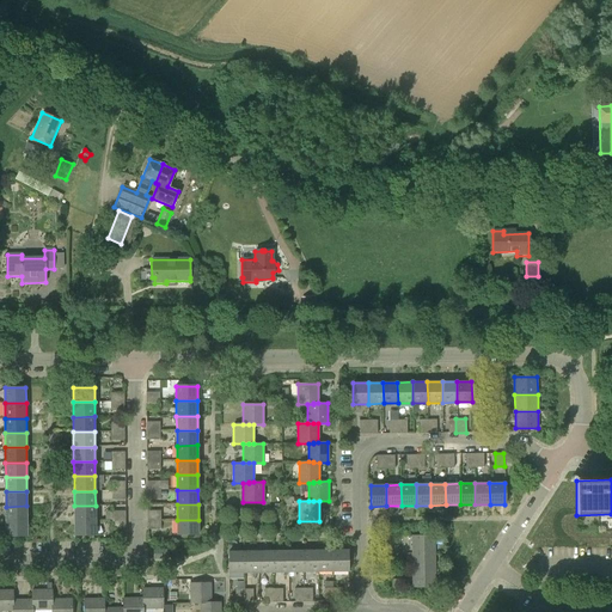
[(6,521),(28,521),(26,506),(6,507),(6,521)]
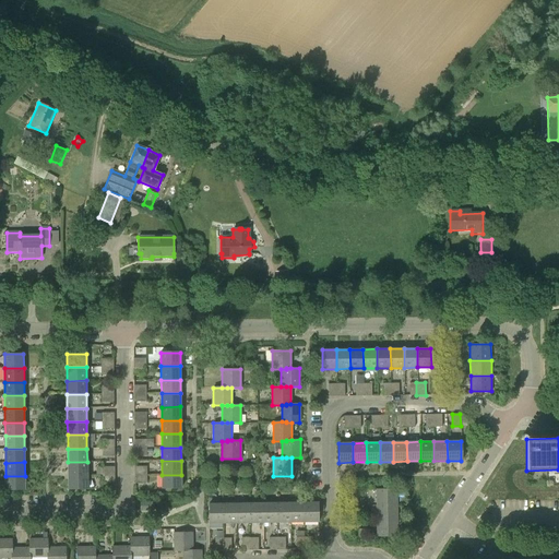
[(87,462),(68,462),(68,476),(87,475),(87,462)]
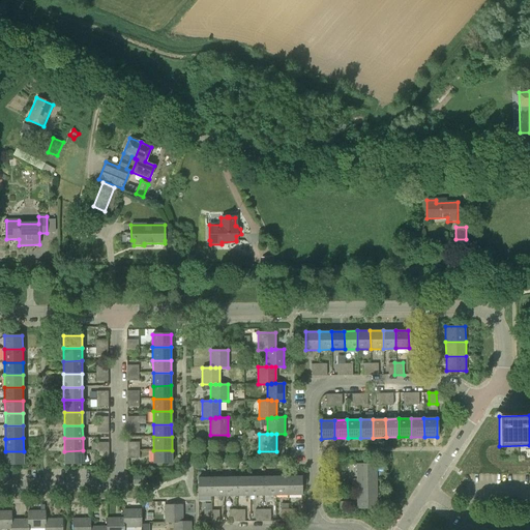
[(83,464),(83,450),(64,451),(64,464),(83,464)]
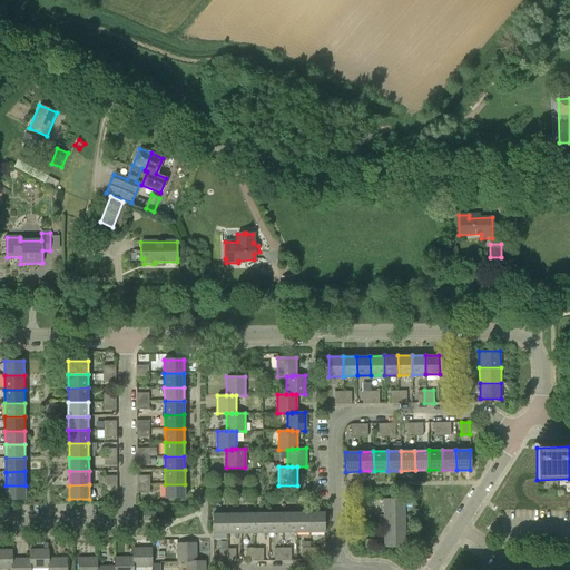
[(185,498),(185,484),(165,484),(165,498),(185,498)]
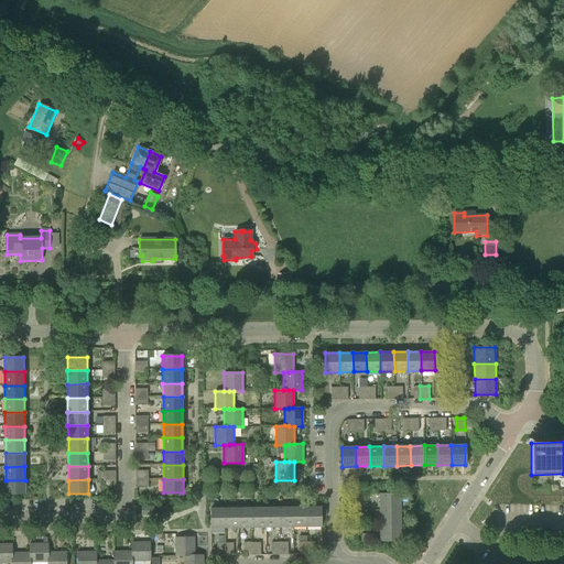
[(25,495),(25,480),(6,480),(6,495),(25,495)]
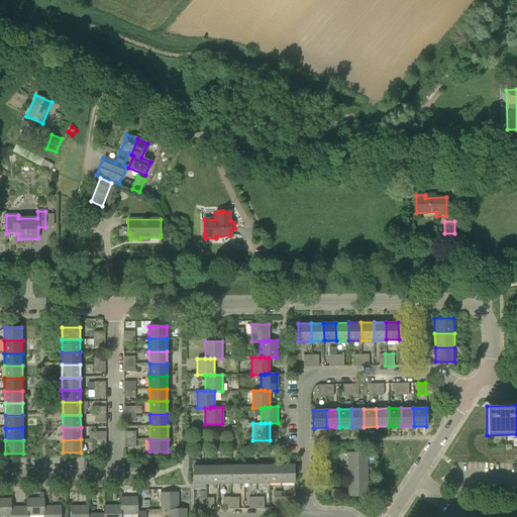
[(347,452),(347,468),(367,467),(367,452),(347,452)]
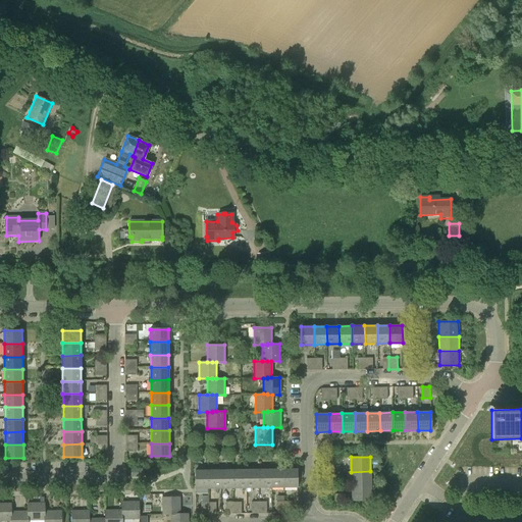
[(271,487),(271,469),(258,470),(258,487),(271,487)]
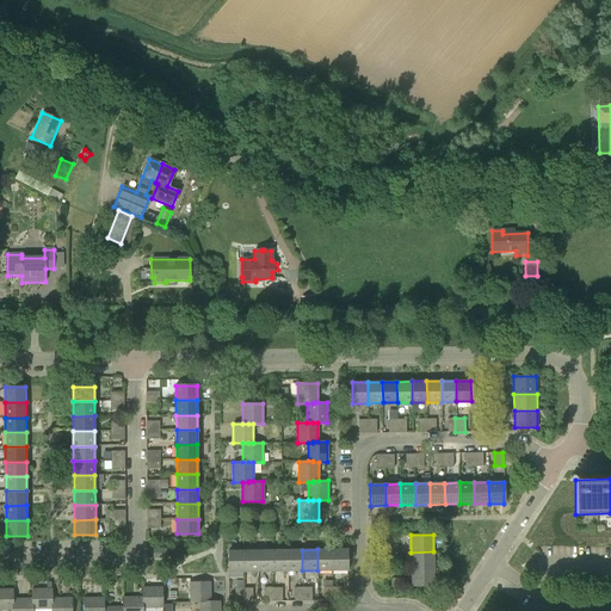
[(332,571),(332,549),(318,549),(318,571),(332,571)]
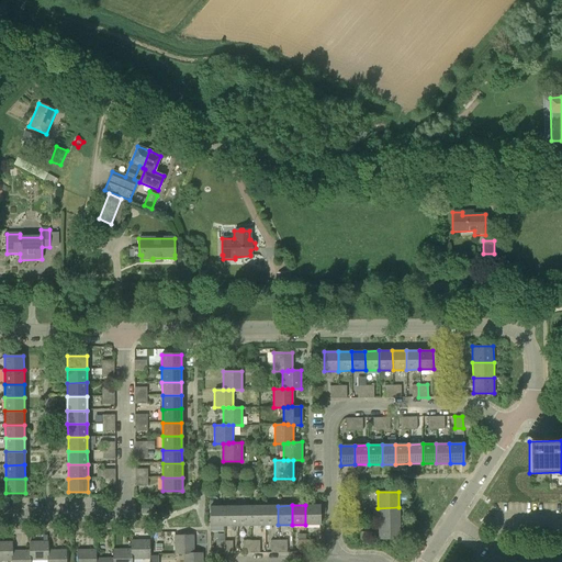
[(319,505),(305,505),(305,525),(319,525),(319,505)]
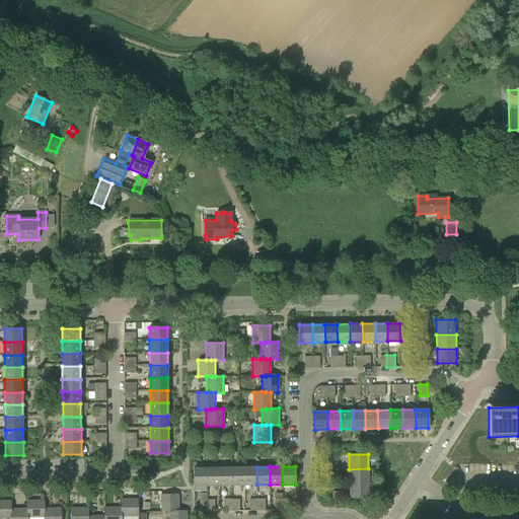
[(194,486),(207,486),(207,467),(194,468),(194,486)]
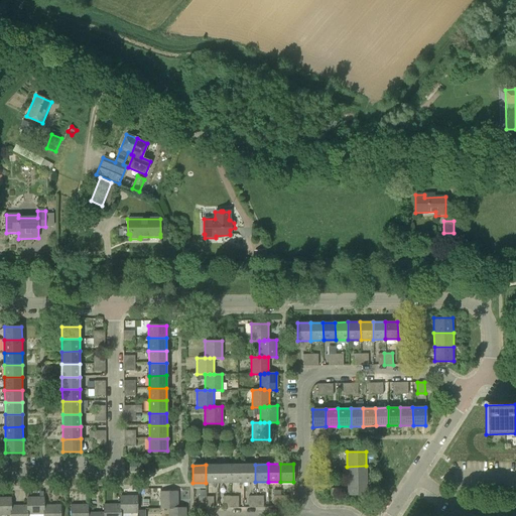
[(218,483),(218,465),(206,465),(206,483),(218,483)]
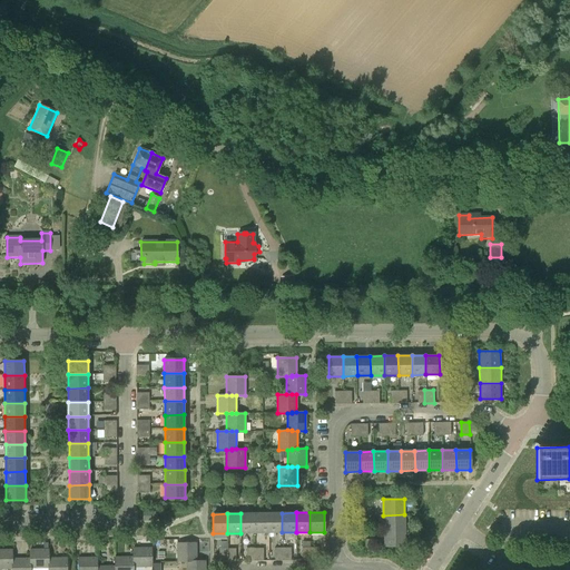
[(255,533),(255,513),(241,513),(241,533),(255,533)]
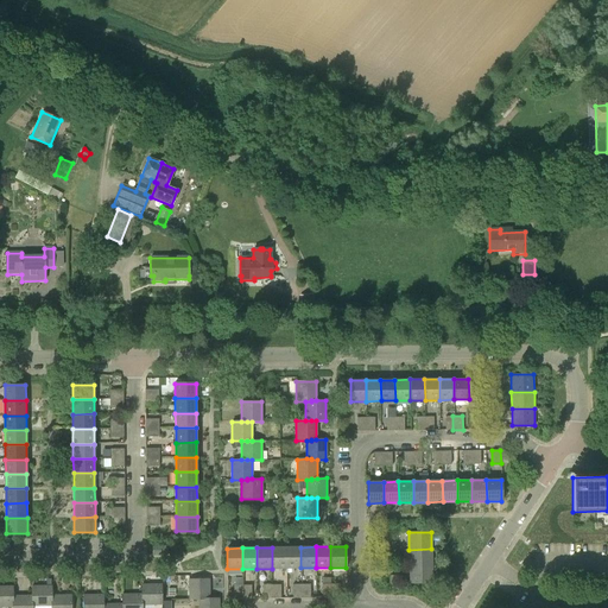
[(286,569),(286,548),(272,548),(272,569),(286,569)]
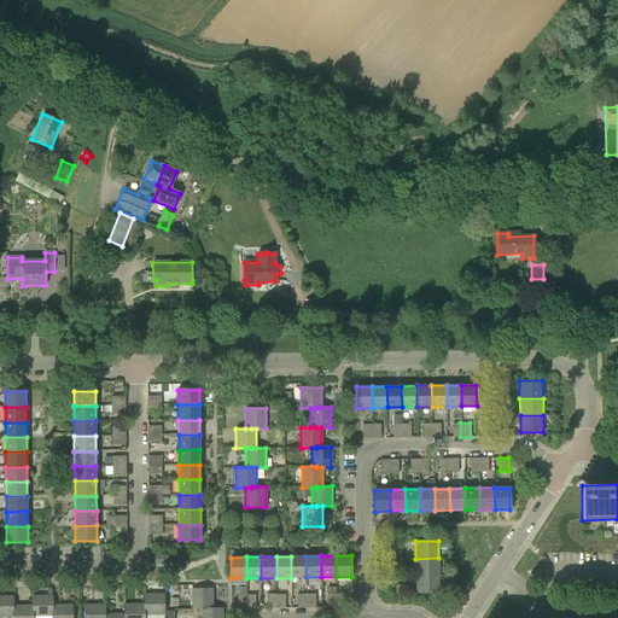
[(305,577),(305,557),(291,557),(291,578),(305,577)]
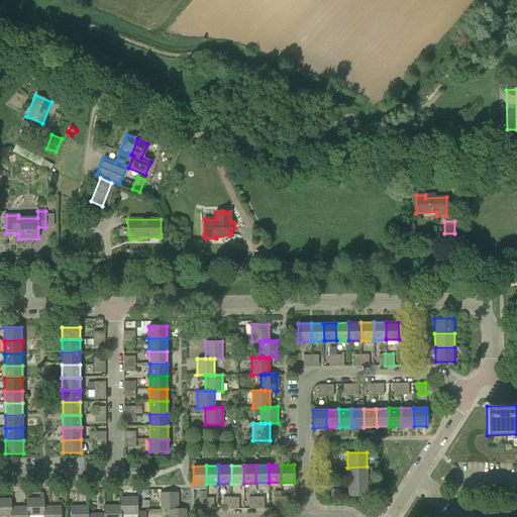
[(347,482),(367,482),(367,467),(347,468),(347,481),(347,482)]
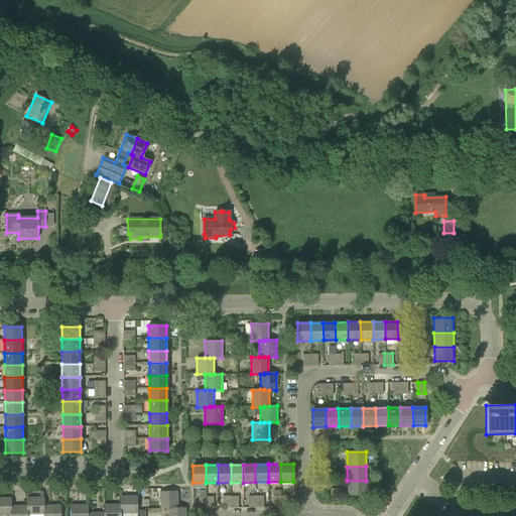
[(367,495),(366,481),(347,481),(347,495),(367,495)]
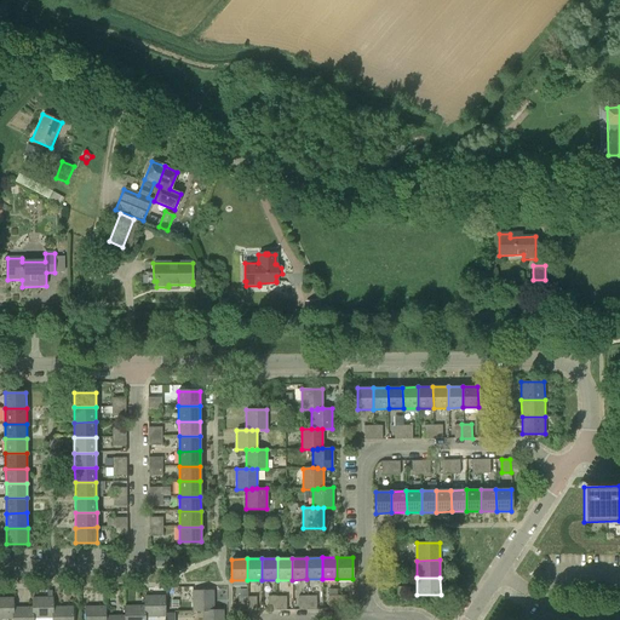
[(213,612),(213,610),(213,591),(193,591),(194,612),(204,612),(213,612)]
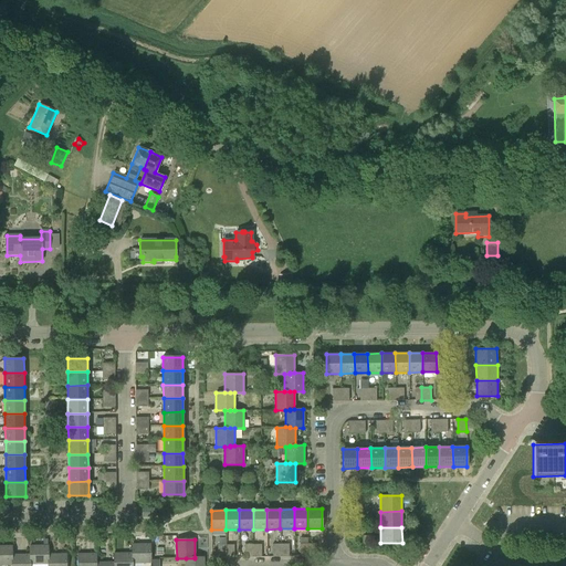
[(132,544),(132,554),(132,564),(133,564),(150,563),(150,544),(132,544)]
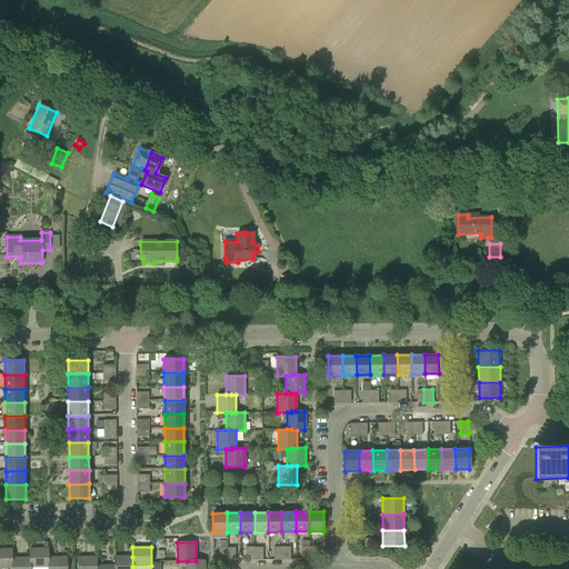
[(0,549),(0,568),(12,568),(12,558),(12,549),(0,549)]
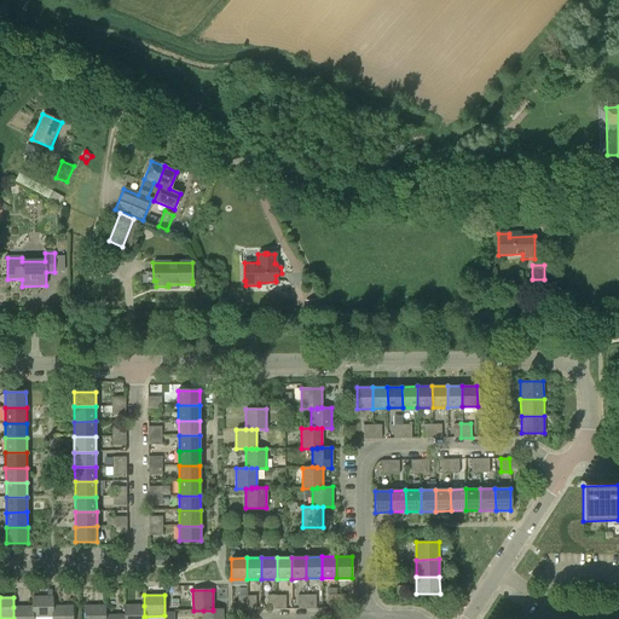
[(33,597),(33,607),(33,618),(34,618),(53,618),(52,607),(53,607),(53,597),(33,597)]
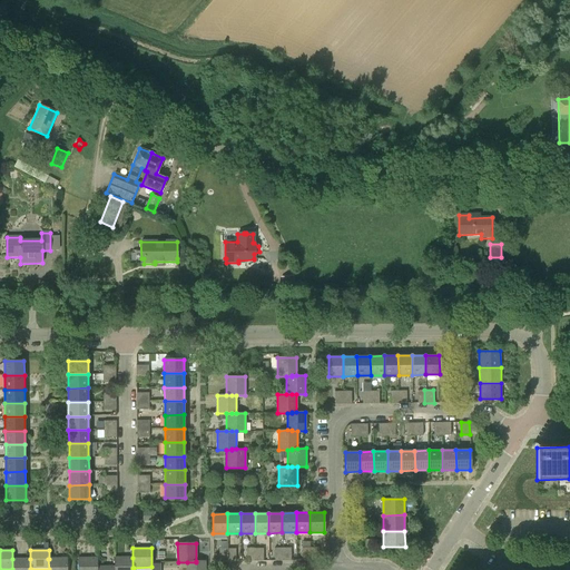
[(48,559),(49,569),(48,569),(67,569),(67,558),(49,559),(48,559)]
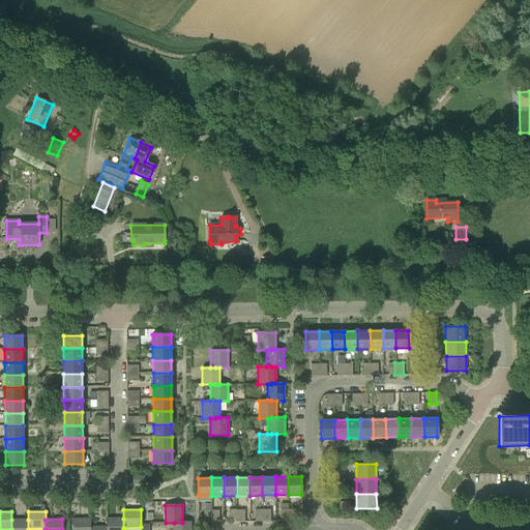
[(89,529),(90,527),(90,519),(72,519),(72,529),(89,529)]
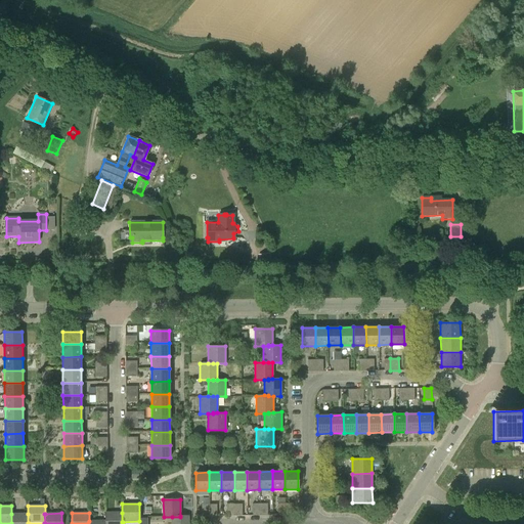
[(105,523),(122,523),(123,522),(122,522),(122,513),(105,513),(105,521),(105,523)]
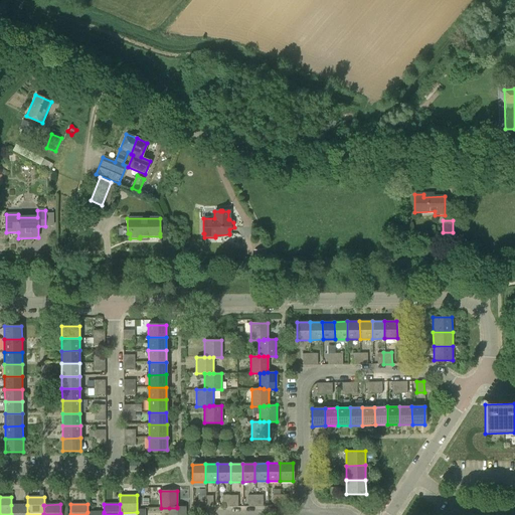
[(27,505),(11,505),(11,514),(10,514),(28,514),(27,514),(27,505)]
